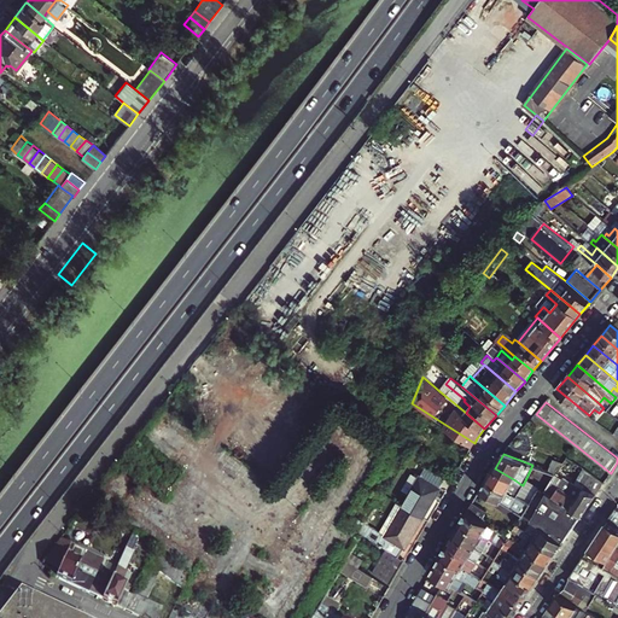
[(532,465),(558,474),(564,465),(537,454),(532,465)]
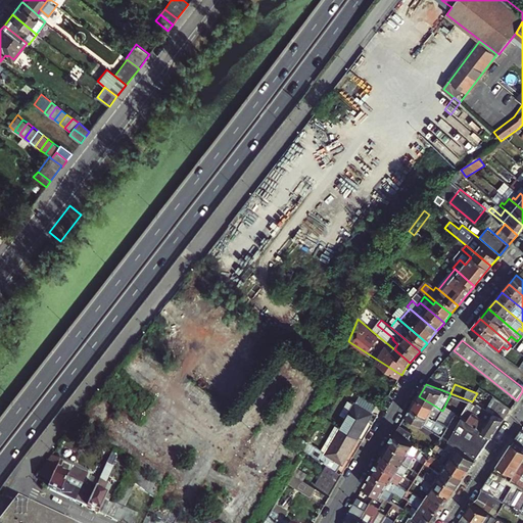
[(341,428),(359,438),(373,414),(373,413),(377,405),(362,395),(341,428)]
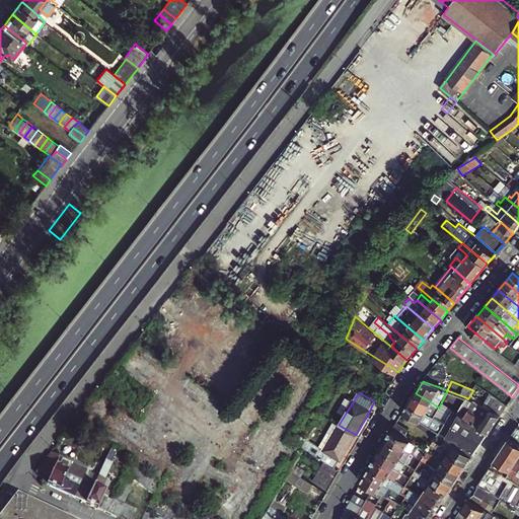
[(416,393),(410,401),(428,413),(433,403),(416,393)]
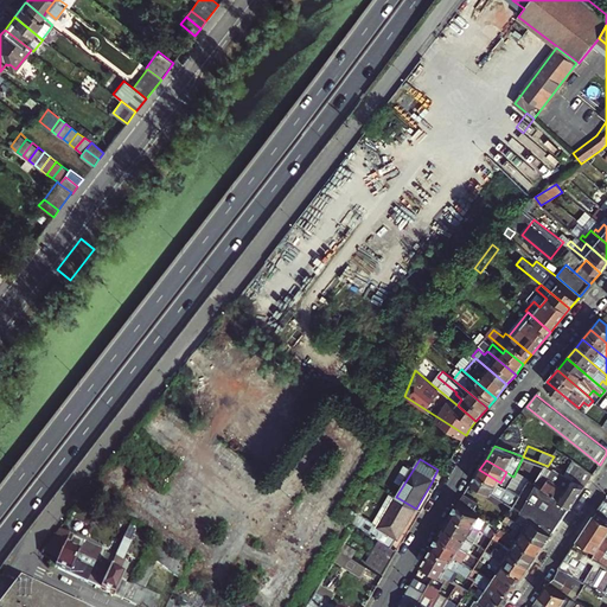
[(536,483),(572,505),(583,489),(593,474),(573,461),(564,475),(558,485),(548,478),(553,471),(547,466),(537,480),(536,483)]
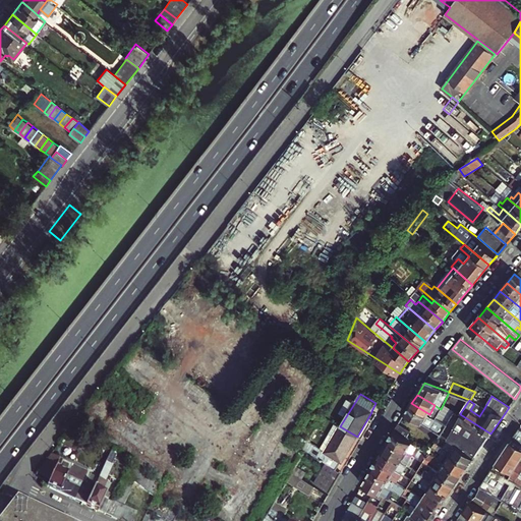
[(411,403),(406,412),(441,435),(442,436),(448,425),(437,418),(435,417),(429,414),(411,403)]
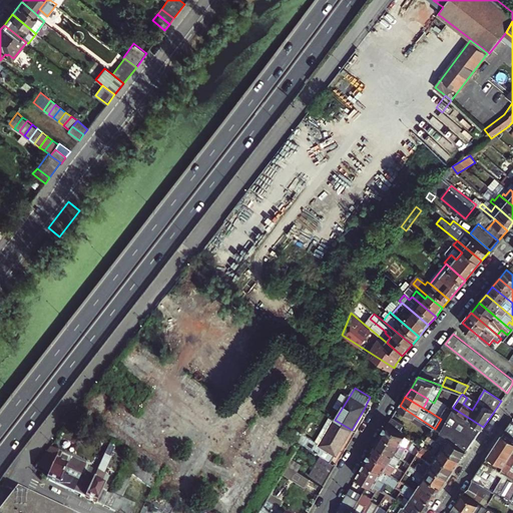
[(468,450),(483,427),(453,408),(454,406),(437,397),(434,403),(430,412),(441,419),(435,429),(439,431),(445,436),(468,450)]
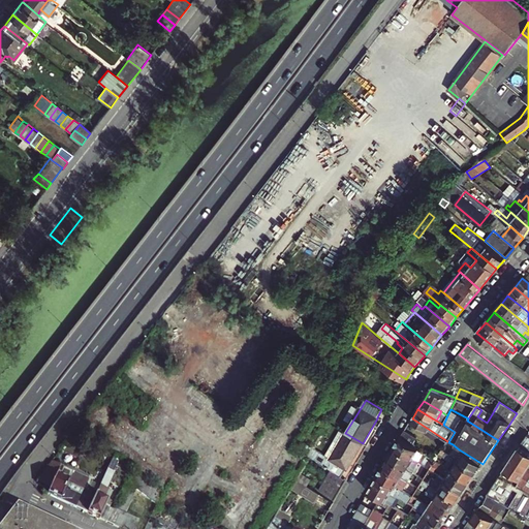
[(81,436),(84,433),(79,428),(75,432),(81,436)]
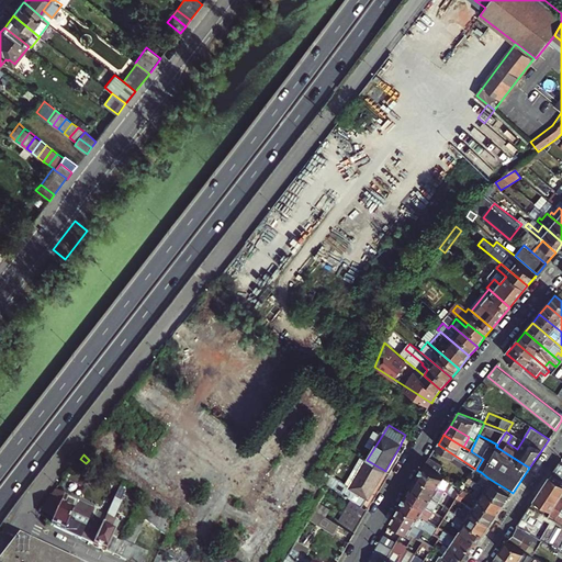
[(361,457),(346,484),(335,478),(329,486),(357,503),(363,506),(369,497),(369,498),(385,471),(367,460),(361,457)]
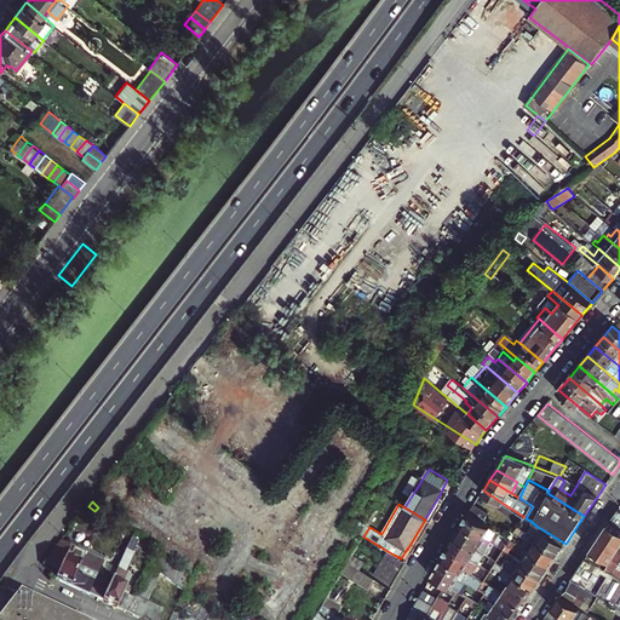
[(489,514),(475,504),(470,512),(484,521),(489,514)]
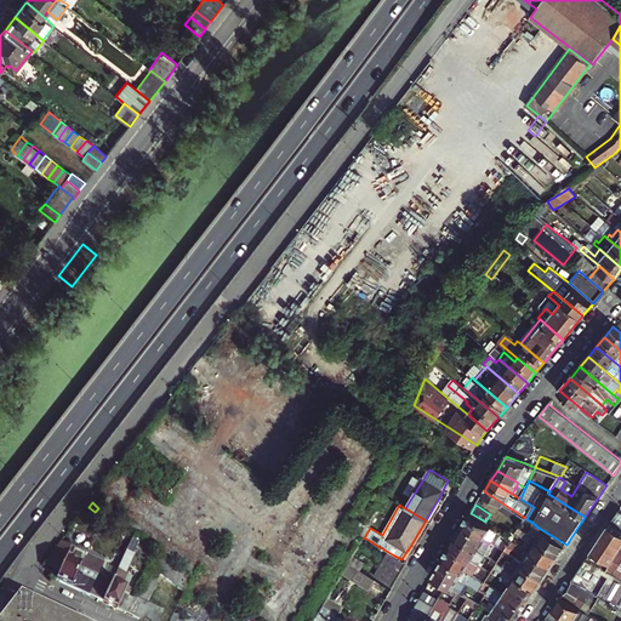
[(620,510),(593,548),(613,560),(620,547),(620,510)]
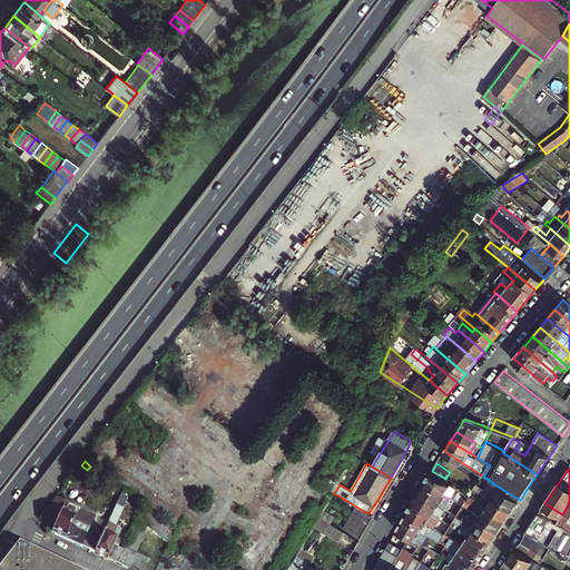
[(445,479),(432,471),(426,482),(446,493),(453,483),(445,479)]
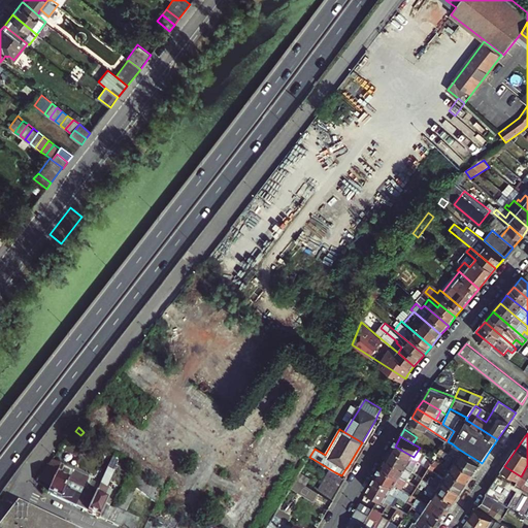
[(440,451),(446,454),(452,443),(448,441),(447,440),(440,451)]
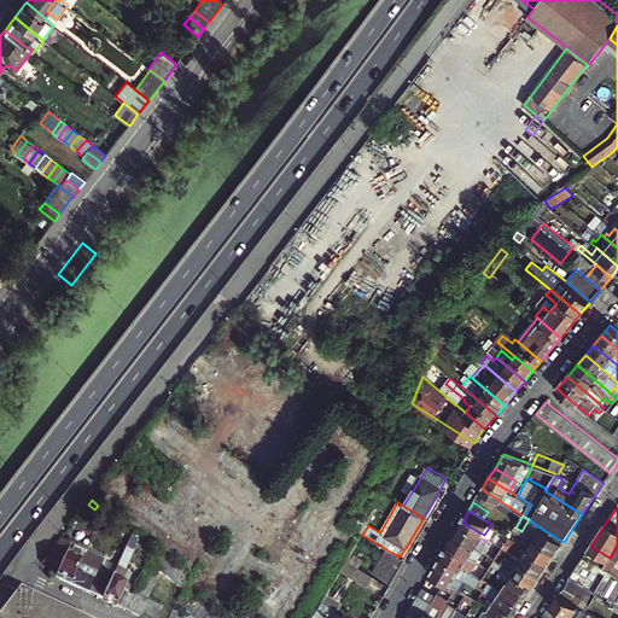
[(462,523),(455,534),(485,551),(491,540),(484,535),(462,523)]
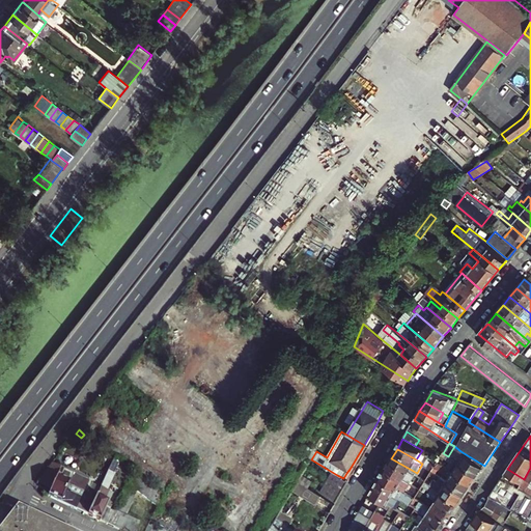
[(109,472),(109,471),(113,463),(115,458),(106,451),(99,467),(109,472)]
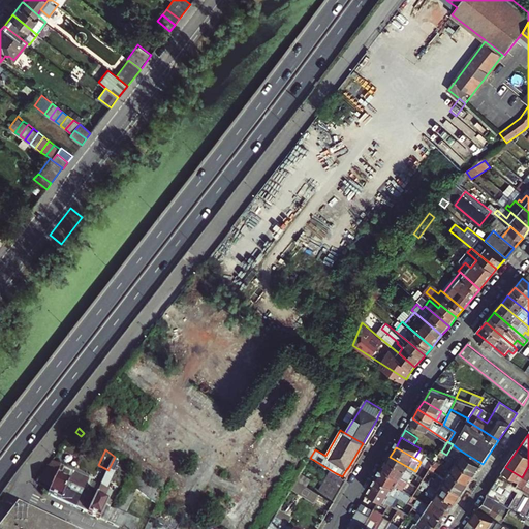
[(459,449),(454,459),(476,473),(483,464),(459,449)]
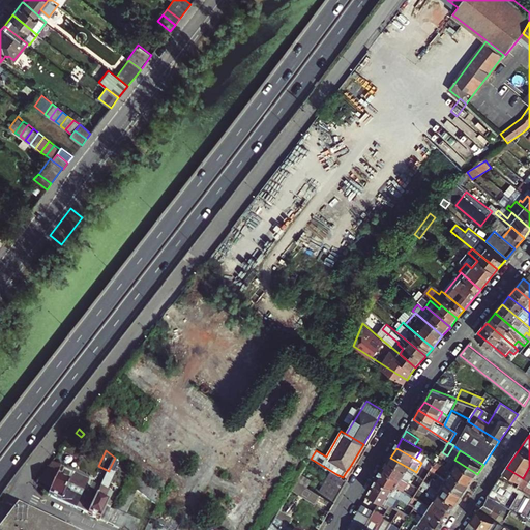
[(449,462),(445,468),(471,483),(477,474),(454,460),(447,455),(442,452),(441,454),(449,462)]
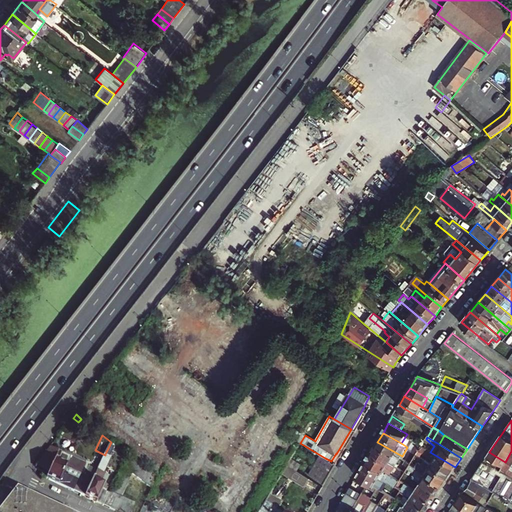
[(377,442),(372,451),(390,462),(396,465),(402,456),(377,442)]
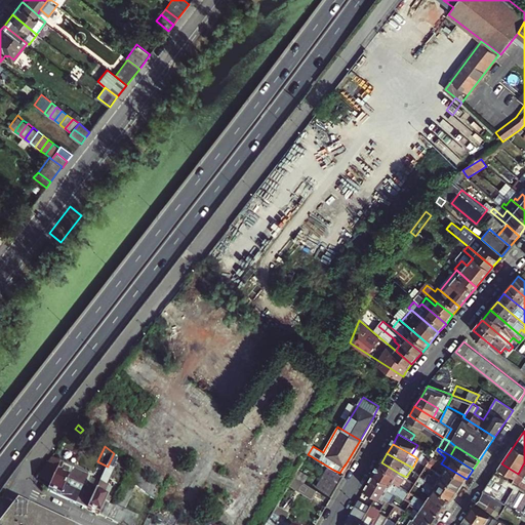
[(428,455),(423,461),(429,463),(432,457),(428,455)]
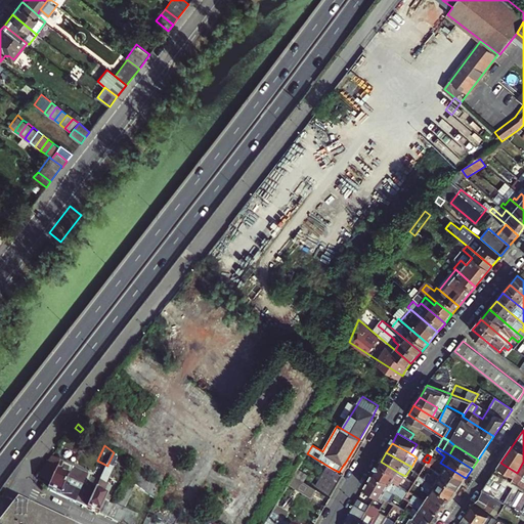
[(114,468),(116,460),(112,456),(107,465),(114,468)]
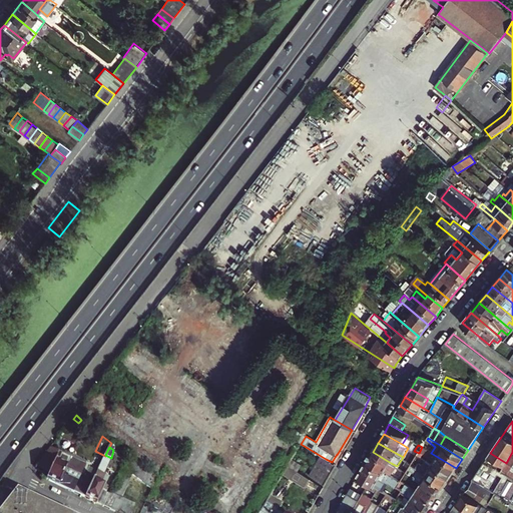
[(456,468),(431,453),(422,447),(419,453),(417,456),(421,459),(423,455),(434,462),(432,466),(450,477),(456,468)]
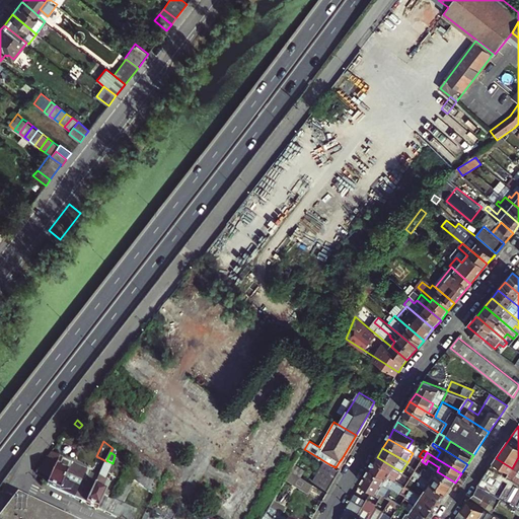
[(47,485),(75,498),(84,476),(87,469),(60,457),(47,485)]
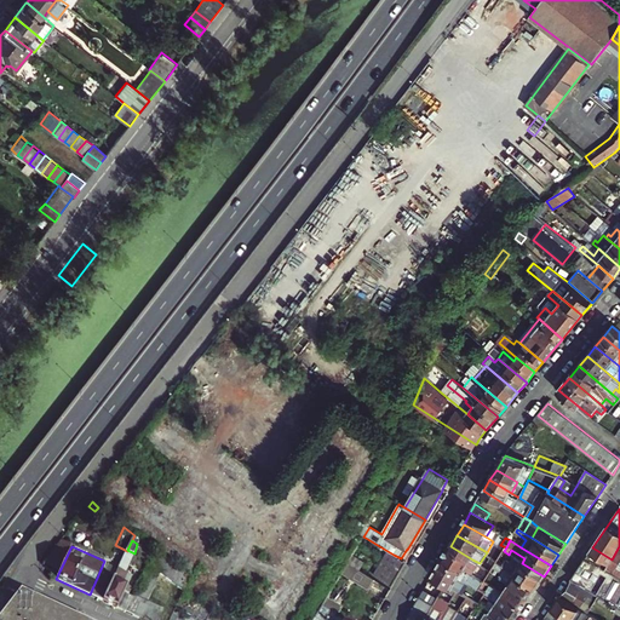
[(445,557),(466,570),(472,560),(451,546),(448,550),(445,557)]
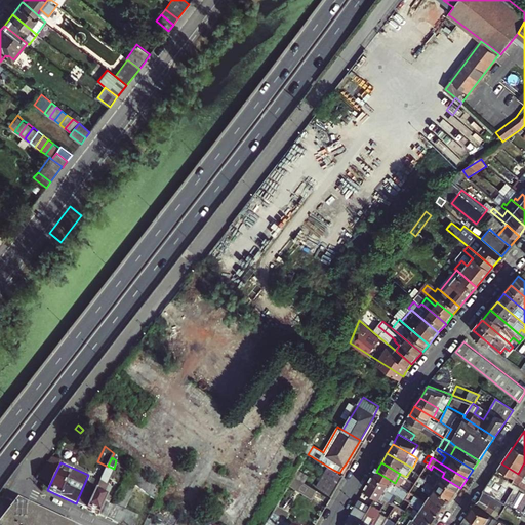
[(501,463),(496,471),(511,479),(519,485),(524,487),(524,462),(518,474),(501,463)]
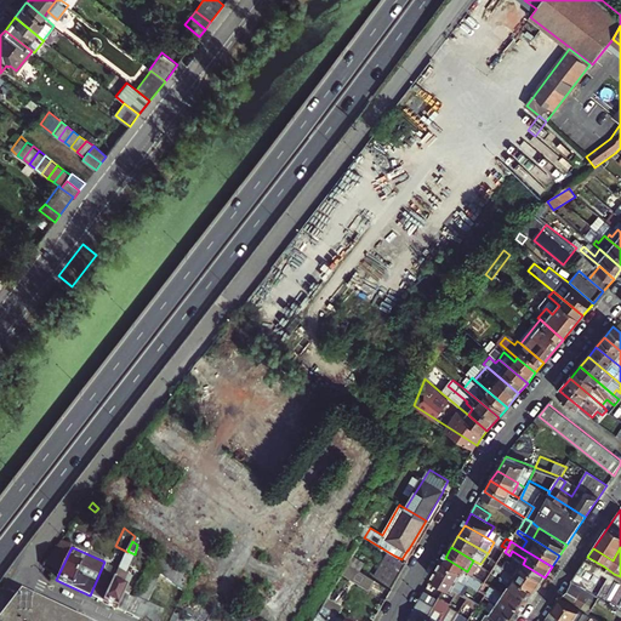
[(103,602),(126,613),(132,599),(124,594),(131,580),(126,577),(127,575),(125,574),(135,554),(127,551),(127,552),(113,581),(103,602)]
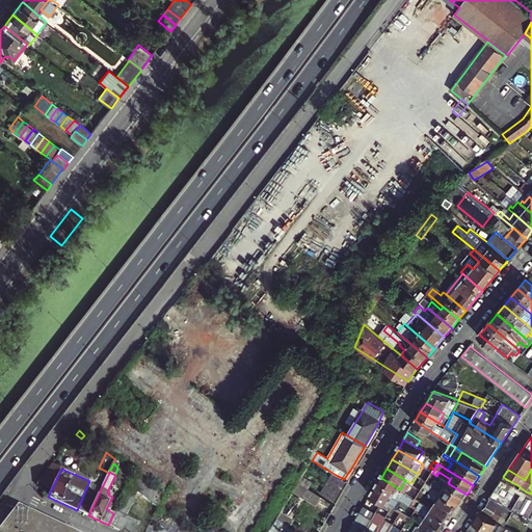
[(436,476),(432,473),(428,480),(426,483),(431,486),(437,476),(436,476)]
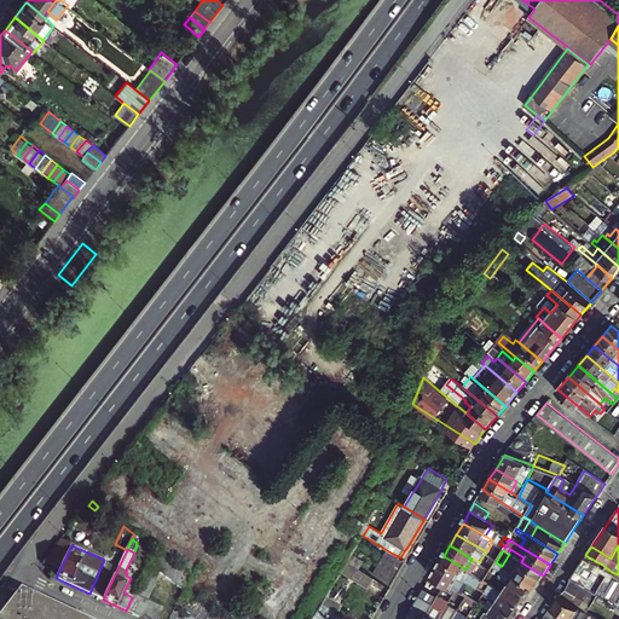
[(365,562),(353,554),(348,562),(362,570),(365,562)]
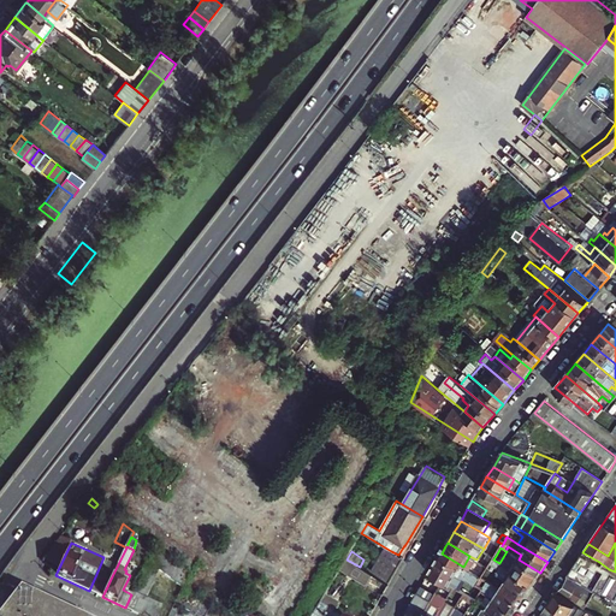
[(404,558),(398,555),(391,551),(388,558),(400,567),(404,558)]
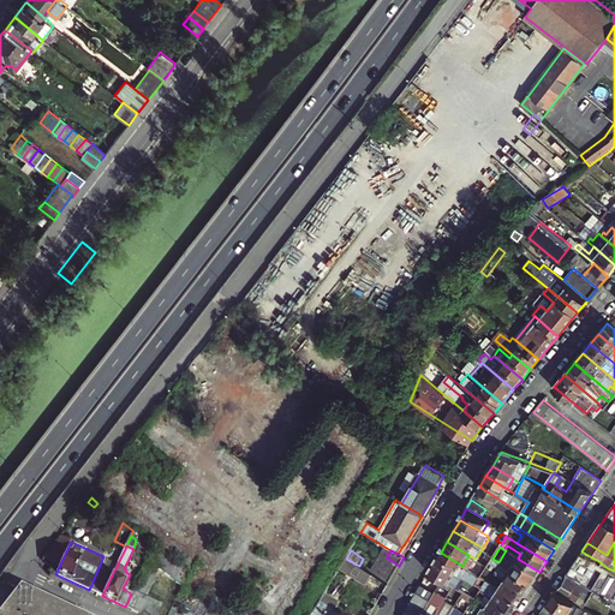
[(581,551),(567,574),(584,584),(598,561),(581,551)]
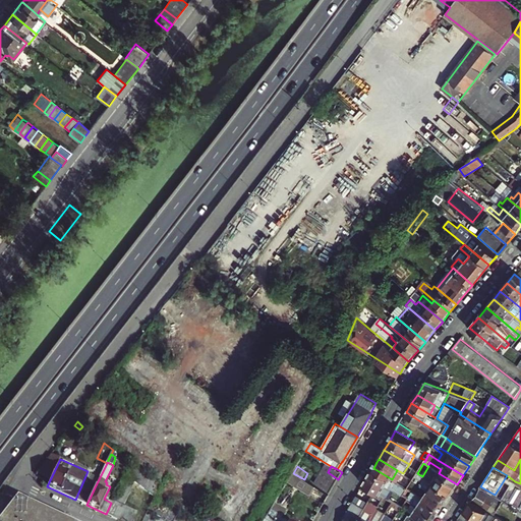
[(364,483),(375,490),(385,496),(388,498),(393,488),(397,491),(397,490),(403,495),(404,494),(412,500),(413,498),(416,494),(411,490),(408,488),(403,485),(392,479),(373,468),(364,483)]
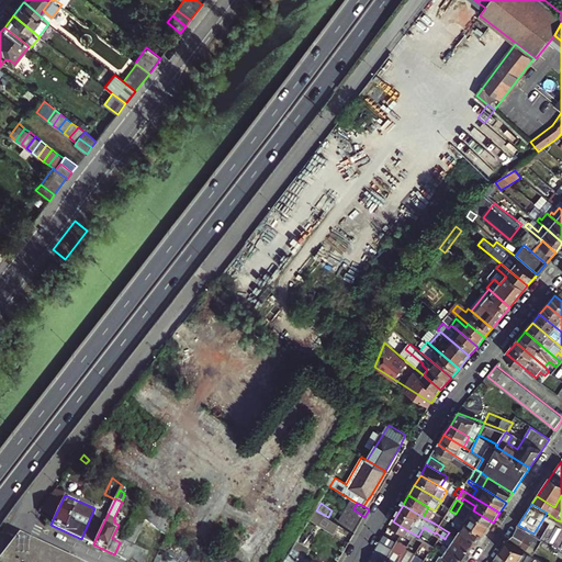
[(468,507),(461,517),(486,534),(493,523),(473,510),(468,507)]
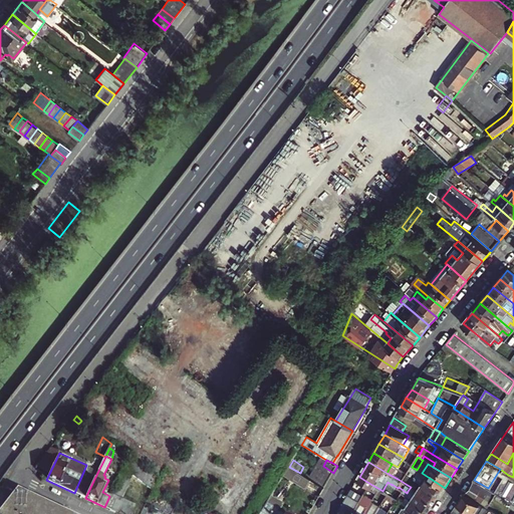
[(333,473),(323,466),(319,473),(329,479),(333,473)]
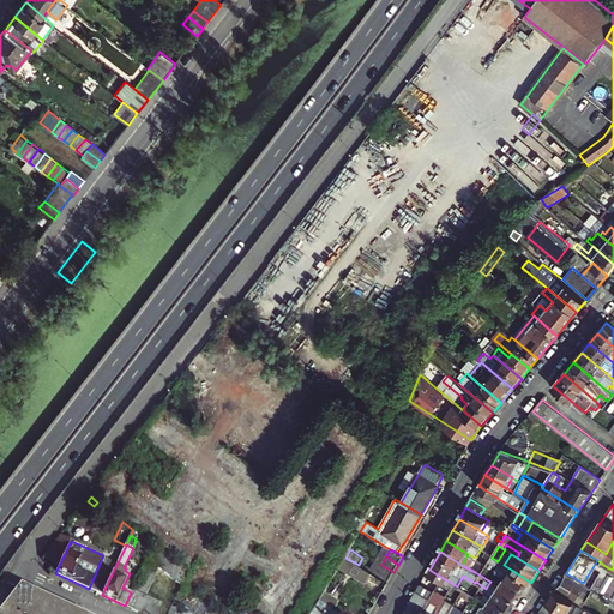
[(372,573),(359,565),(345,558),(342,565),(368,581),(372,573)]
